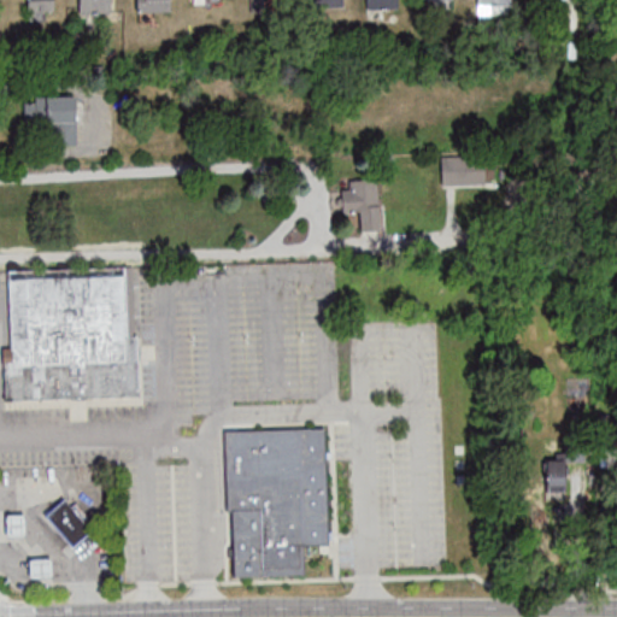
[(56,12),(56,0),(27,0),(27,12),(56,12)]
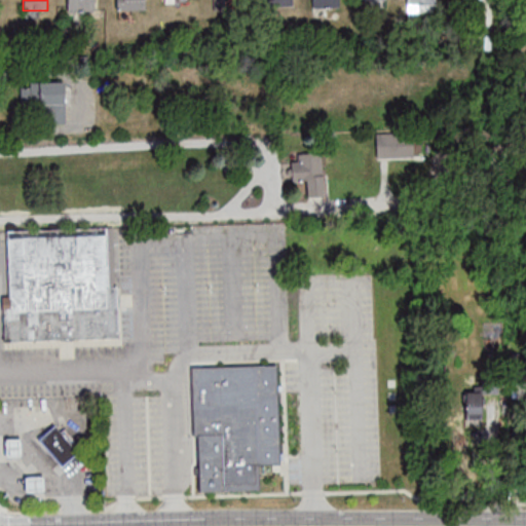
[(67,0),(68,10),(96,10),(95,0),(67,0)]
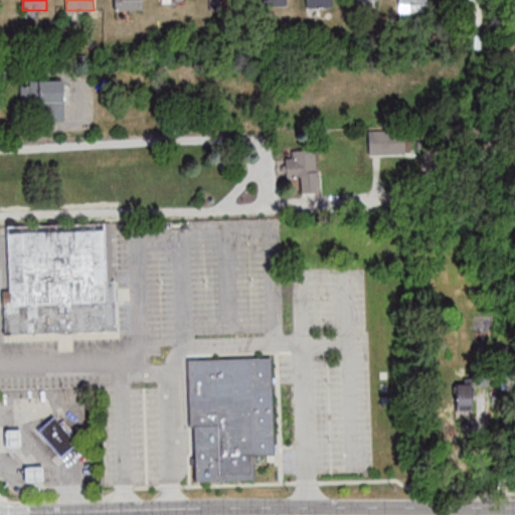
[(115,0),(115,10),(142,10),(142,0),(115,0)]
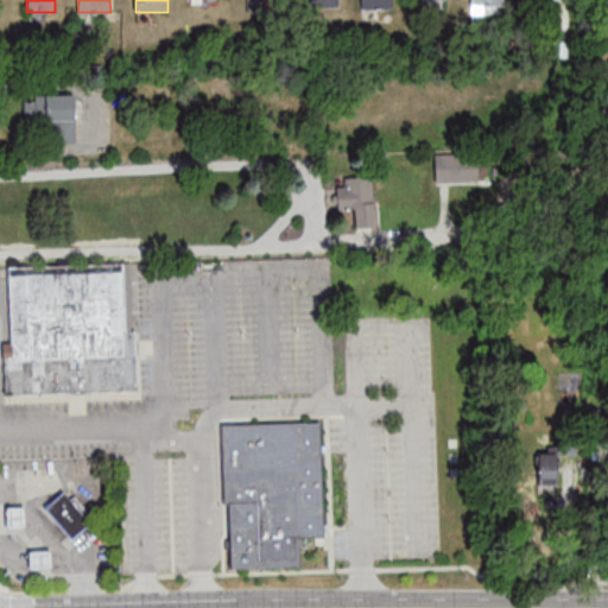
[(24,94),(24,130),(43,130),(43,144),(76,144),(76,94),(24,94)]
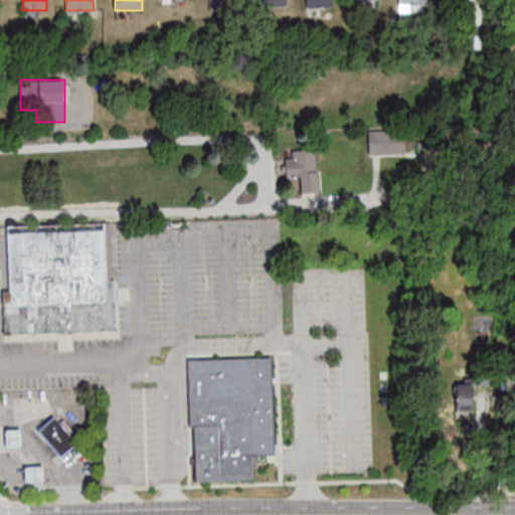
[(368,154),(403,154),(403,137),(368,137),(368,154)]
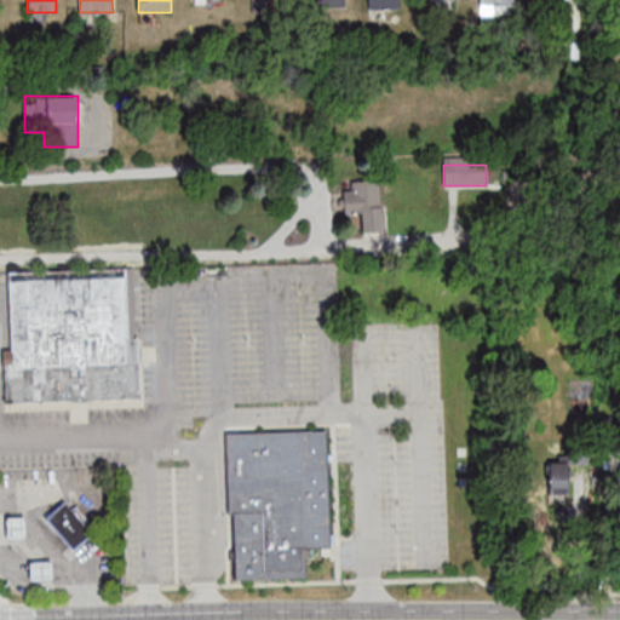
[(382,179),(350,181),(351,190),(343,190),(344,213),(361,213),(361,231),(383,231),(382,179)]
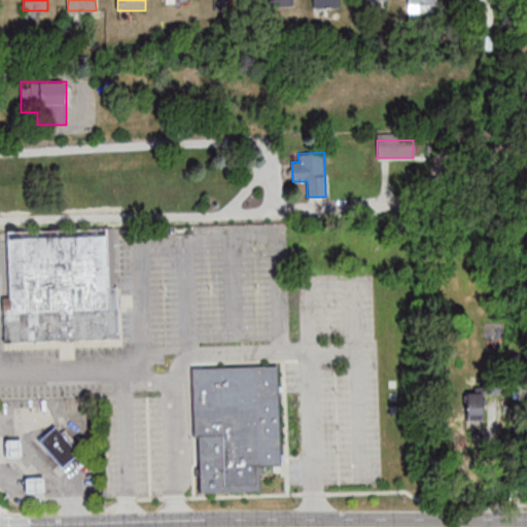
[(8,231),(9,296),(3,296),(4,341),(118,339),(117,287),(108,287),(107,229),(8,231)]
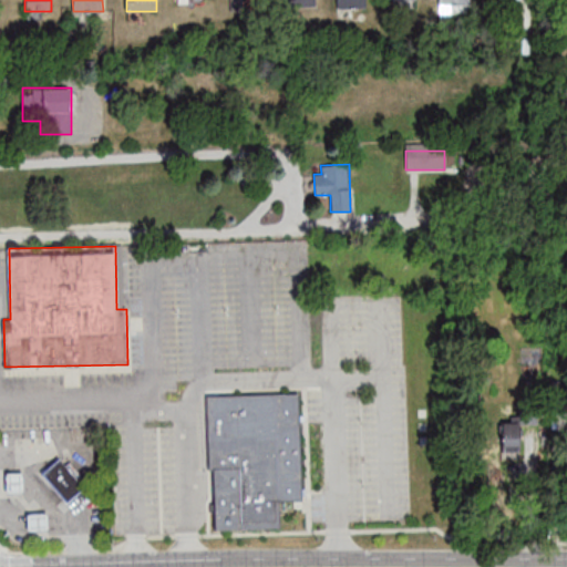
[(298,394),(209,395),(212,529),(279,528),(279,502),(300,501),(298,394)]
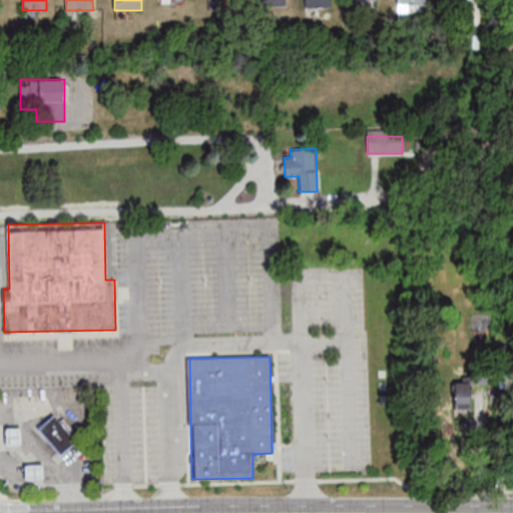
[(454,377),(454,403),(484,403),(484,377),(454,377)]
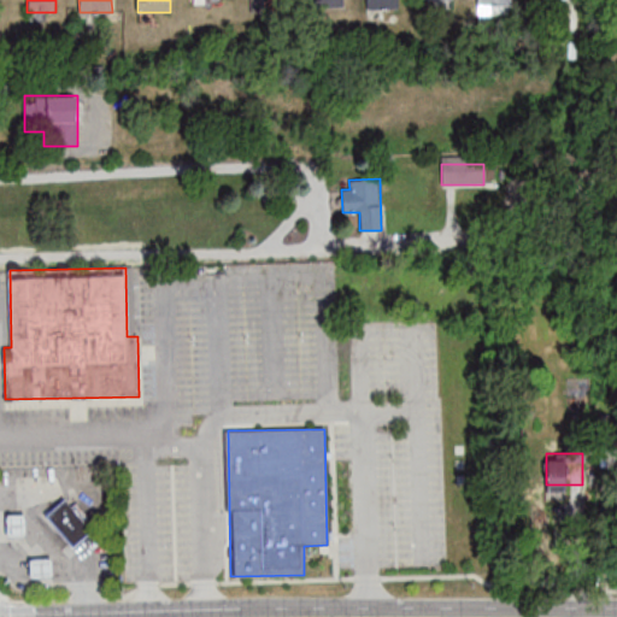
[(71,548),(90,530),(88,527),(99,517),(90,507),(83,513),(72,501),(69,506),(62,498),(42,516),(71,548)]
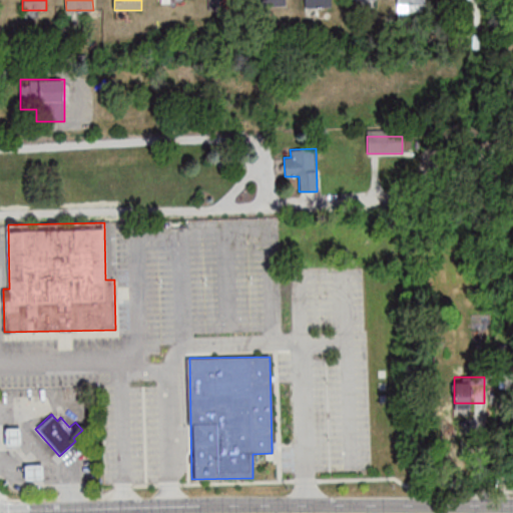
[(20,447),(20,428),(3,429),(4,447),(20,447)]
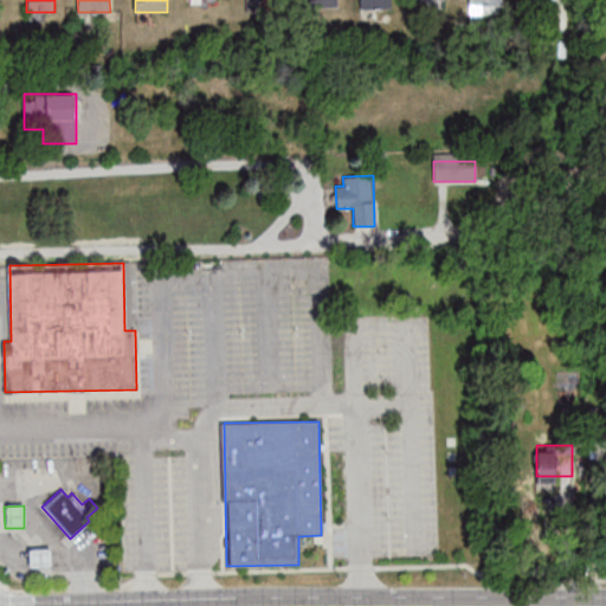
[(27,568),(50,567),(49,548),(26,549),(27,568)]
